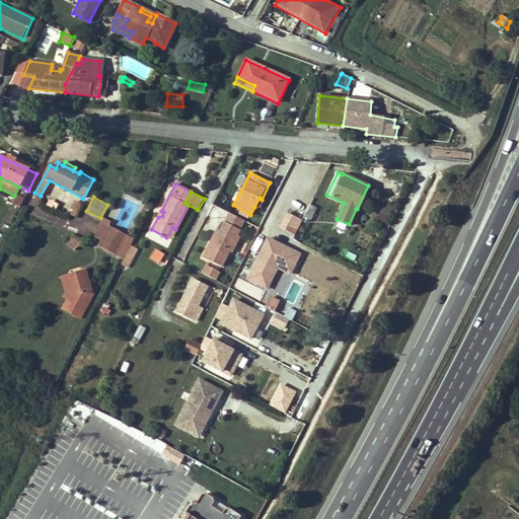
[(260,198),(254,207),(260,209),(264,200),(262,200),(260,198)]
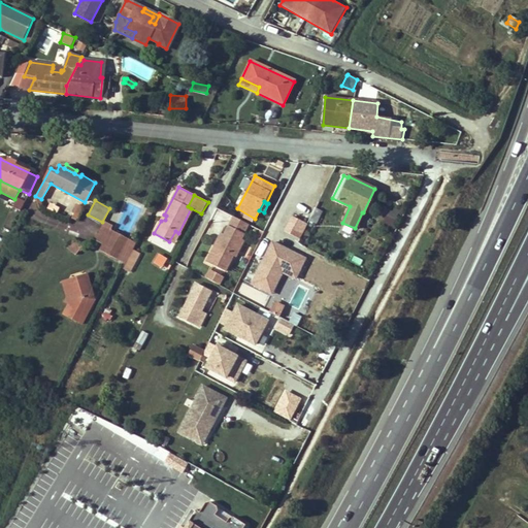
[(74,213),(71,218),(72,219),(76,221),(84,207),(78,205),(74,213)]
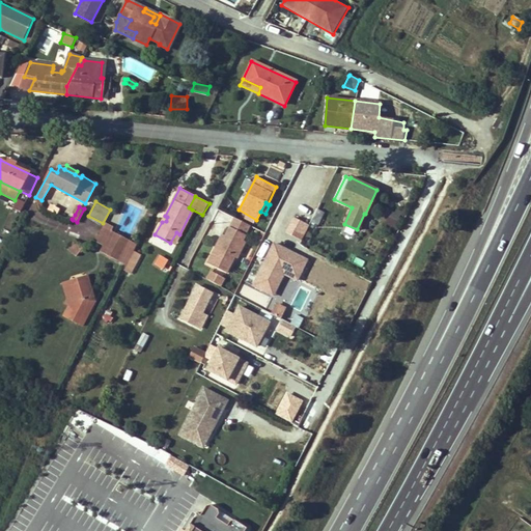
[(310,223),(317,226),(324,214),(317,210),(310,223)]
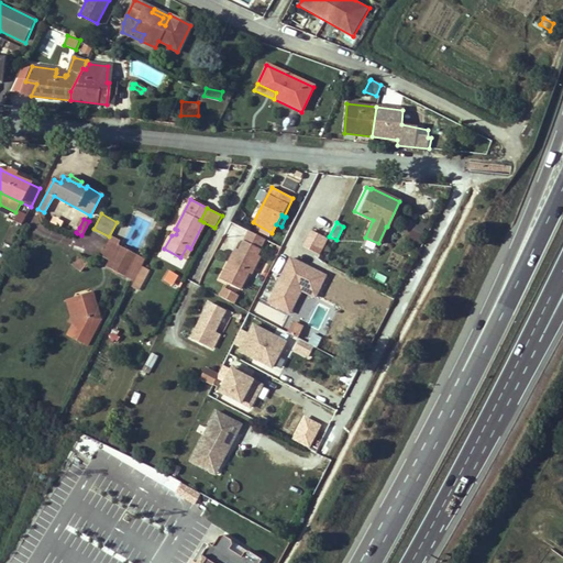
[(424,234),(416,230),(410,241),(419,245),(424,234)]
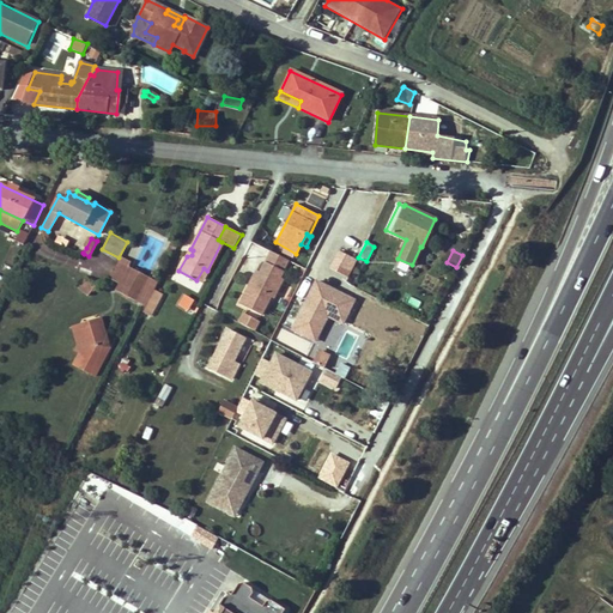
[(338,252),(329,272),(350,279),(357,259),(338,252)]
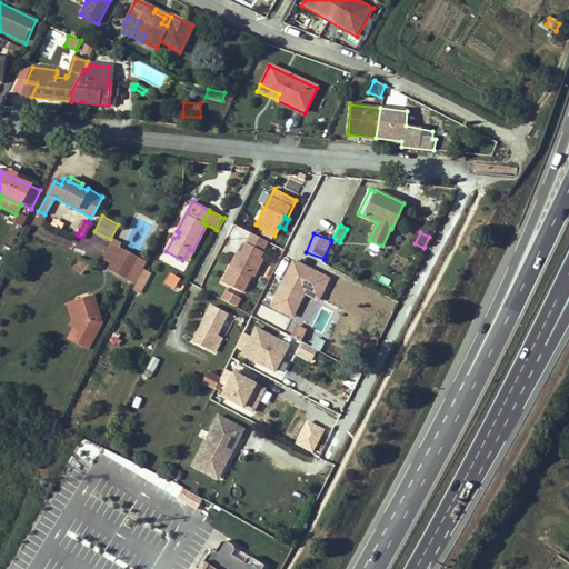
[(271,243),(253,235),(243,253),(239,262),(236,260),(223,283),(247,295),(256,278),(258,279),(267,261),(263,259),(271,243)]
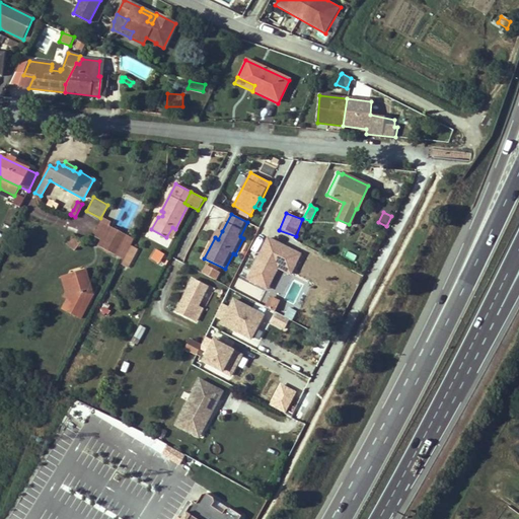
[(107,226),(101,222),(94,236),(103,241),(112,227),(107,226)]
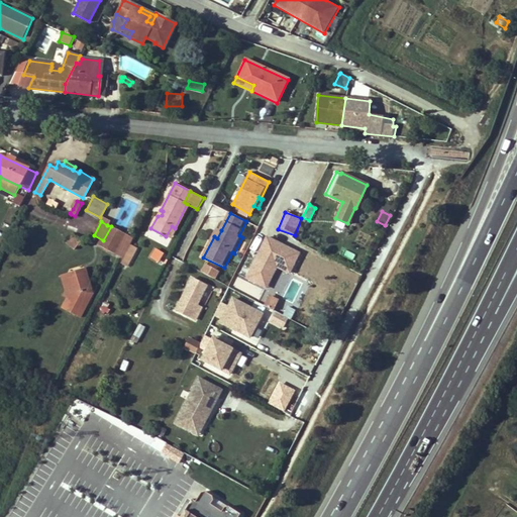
[(103,240),(100,246),(111,252),(113,253),(124,233),(111,226),(103,240)]
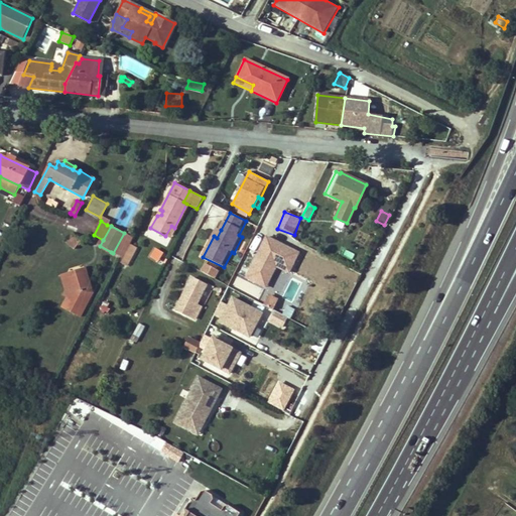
[(169,238),(174,228),(171,226),(165,236),(169,238)]
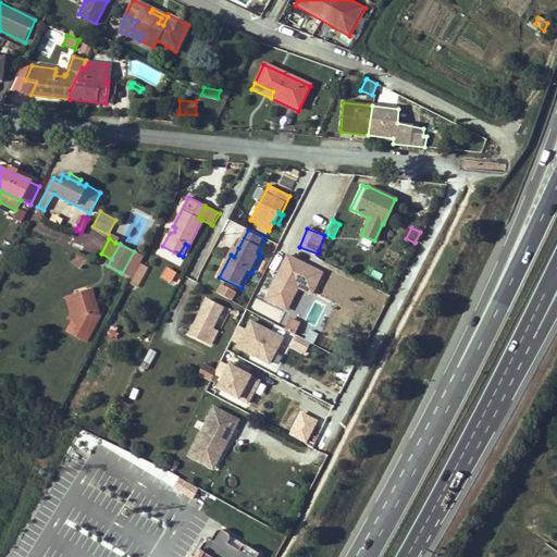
[(144,257),(134,251),(122,273),(132,277),(138,267),(144,257)]
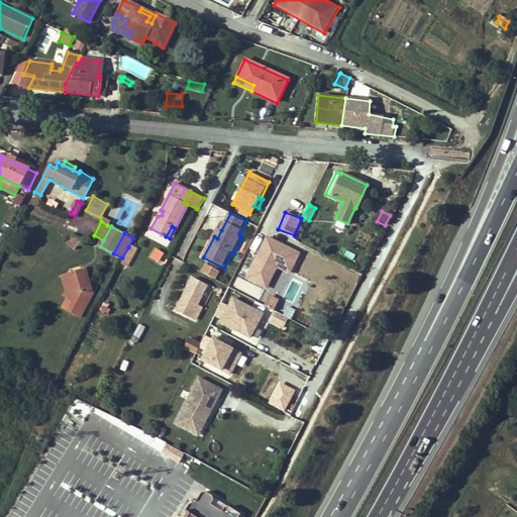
[(73,235),(67,243),(74,249),(82,241),(74,234),(73,235)]
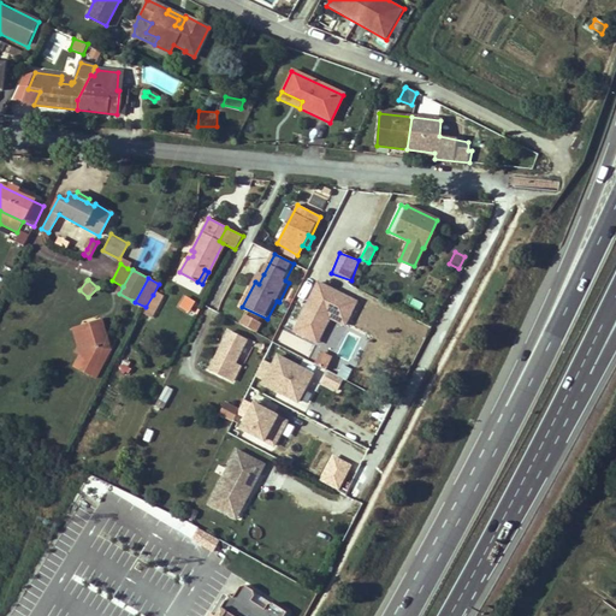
[(320,282),(295,330),(320,342),(332,317),(348,324),(360,301),(320,282)]
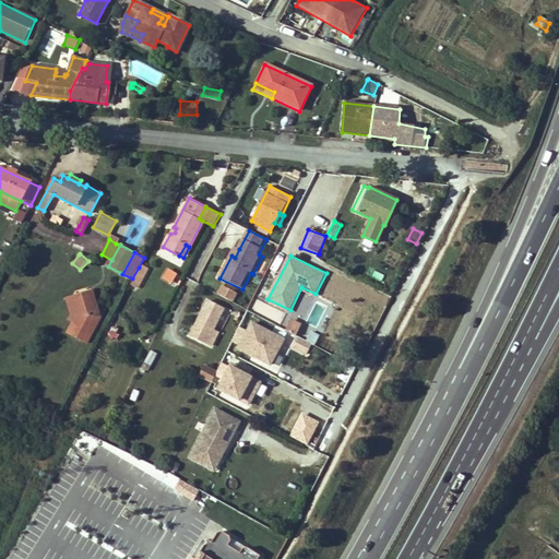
[(138,289),(146,271),(139,268),(132,278),(130,285),(138,289)]
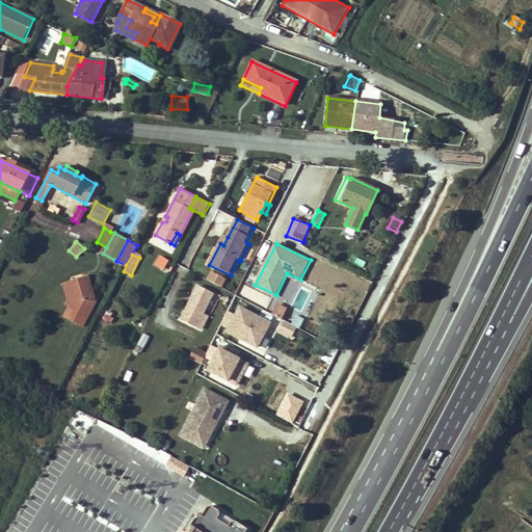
[(162,271),(168,261),(159,256),(153,266),(162,271)]
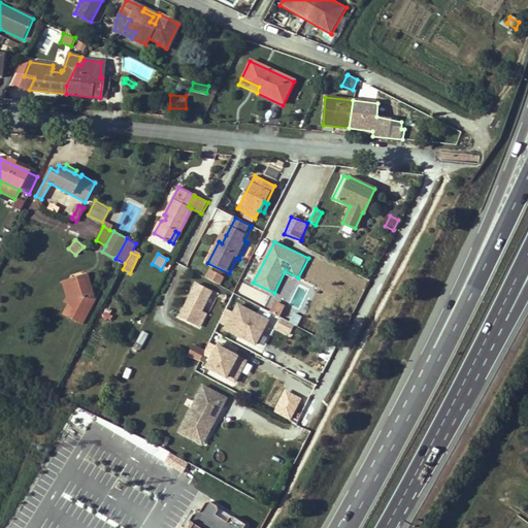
[(221,285),(224,275),(208,269),(204,279),(221,285)]
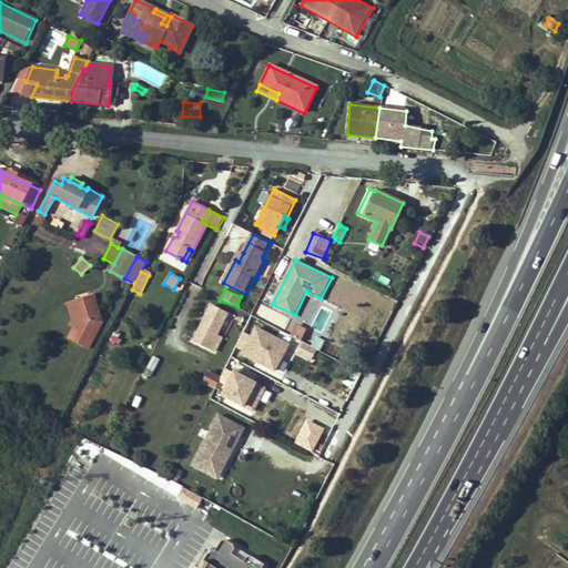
[(73,306),(94,300),(93,295),(68,303),(72,320),(70,326),(74,327),(78,320),(73,306)]
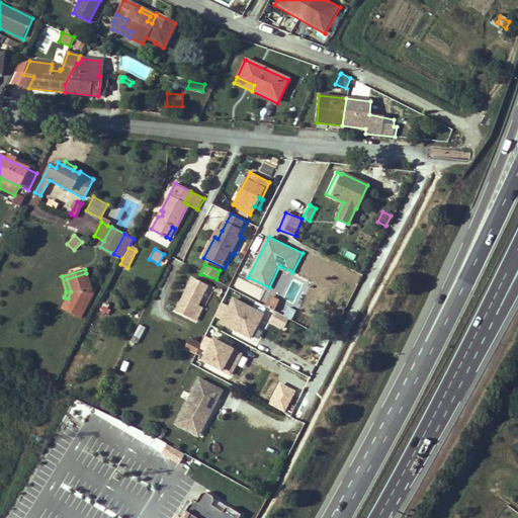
[(68,298),(63,310),(80,319),(93,294),(86,273),(67,279),(71,291),(68,298)]
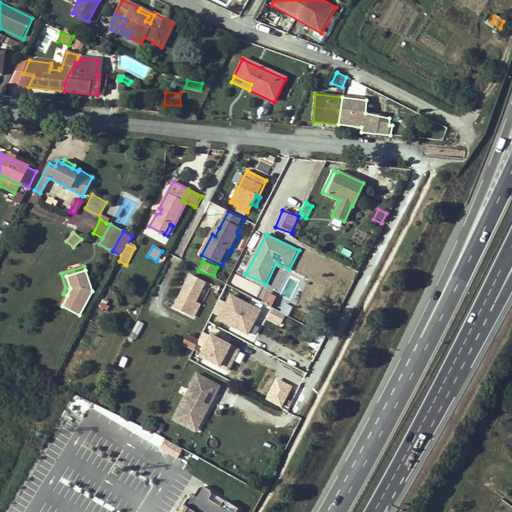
[(190,275),(174,307),(176,307),(193,316),(199,304),(195,302),(204,283),(190,275)]
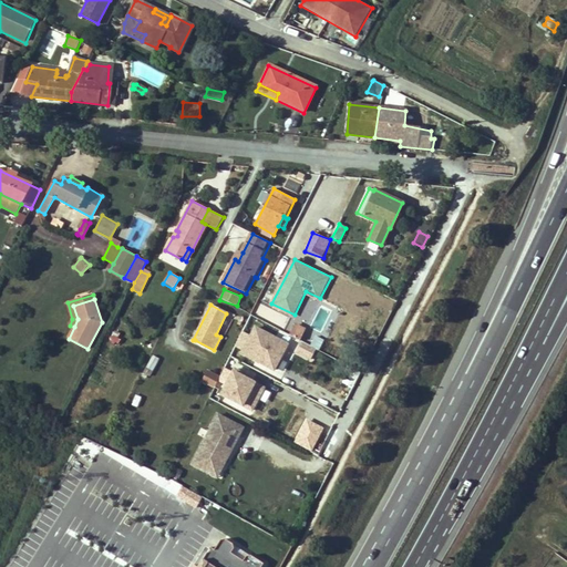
[(289,337),(300,341),(305,328),(295,323),(289,337)]
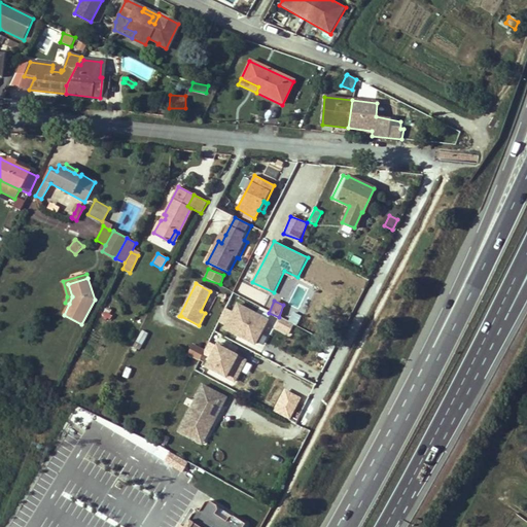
[(221,330),(254,347),(269,319),(236,303),(221,330)]
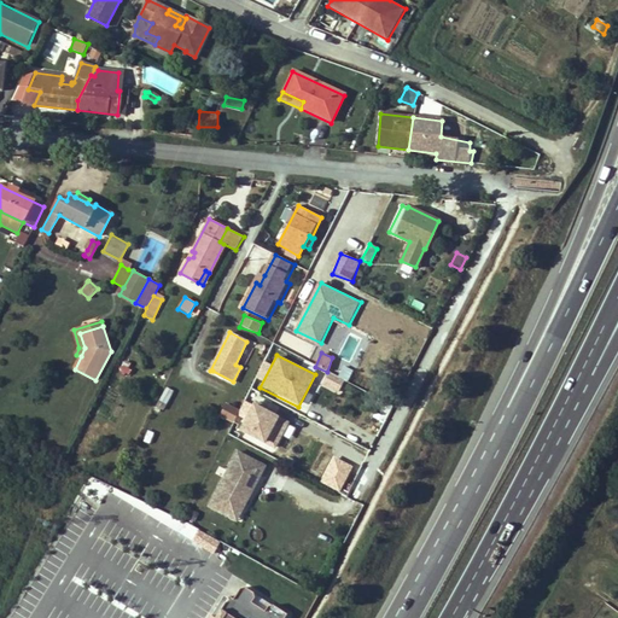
[(339,394),(345,380),(327,372),(321,386),(339,394)]
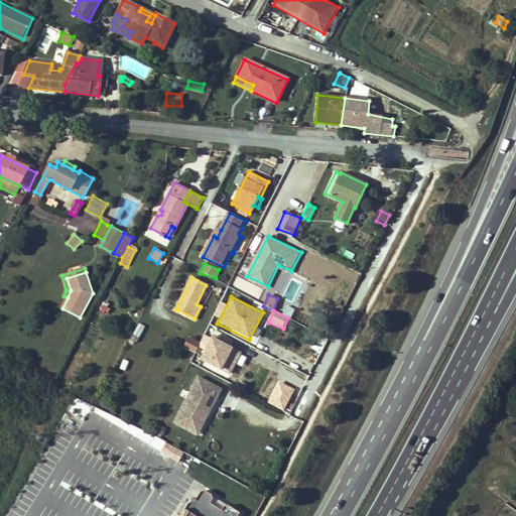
[(144,327),(139,324),(130,340),(136,343),(144,327)]
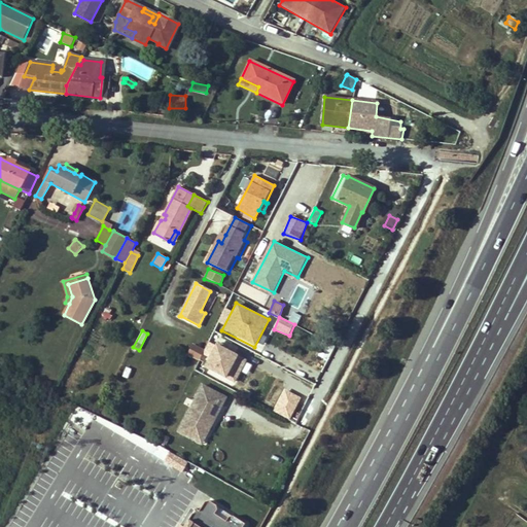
[(206,346),(195,340),(187,355),(198,361),(206,346)]
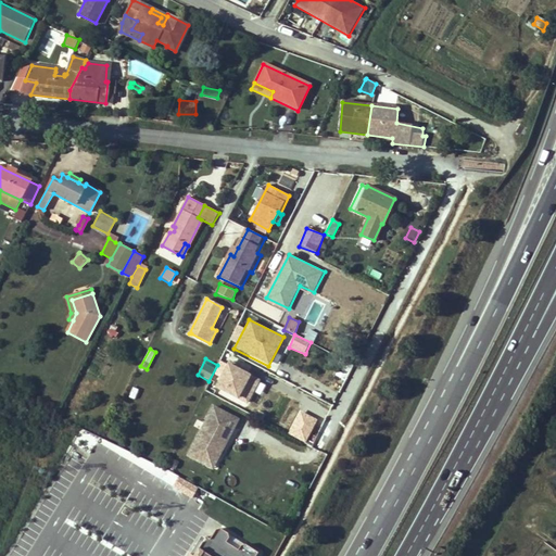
[(248,406),(262,381),(229,363),(215,389),(248,406)]
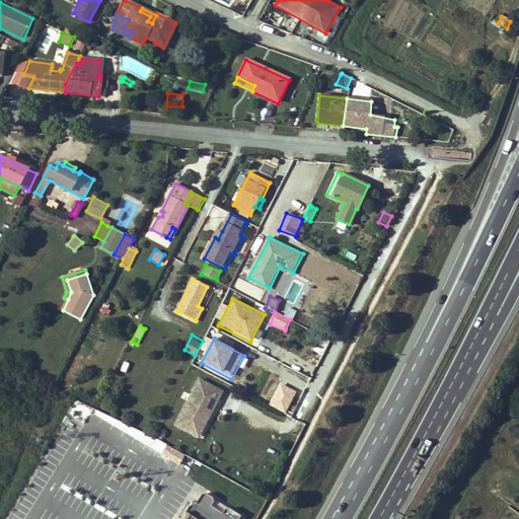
[(224,391),(221,389),(199,435),(201,436),(224,391)]
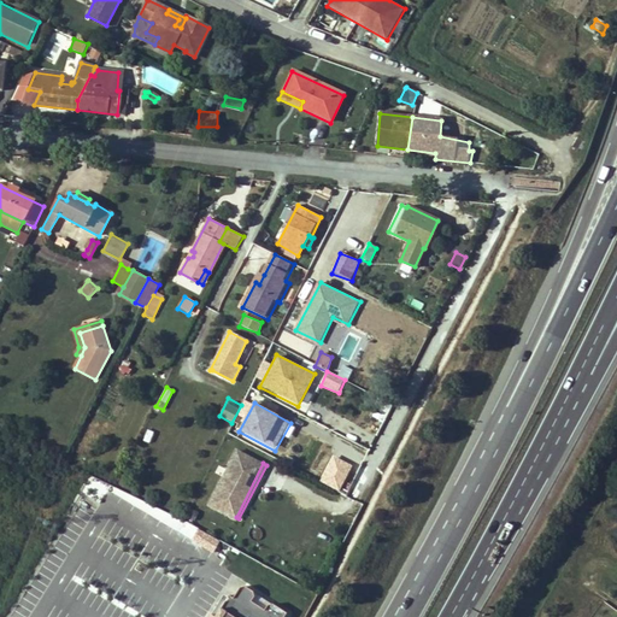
[(283,616),(286,615),(271,605),(266,606),(264,611),(250,603),(253,598),(252,593),(244,587),(239,588),(231,599),(227,597),(213,616),(283,616)]
